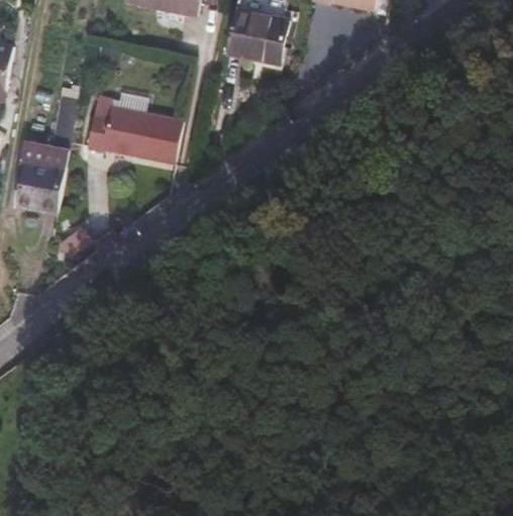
[(197,18),(200,0),(124,0),(124,4),(197,18)]
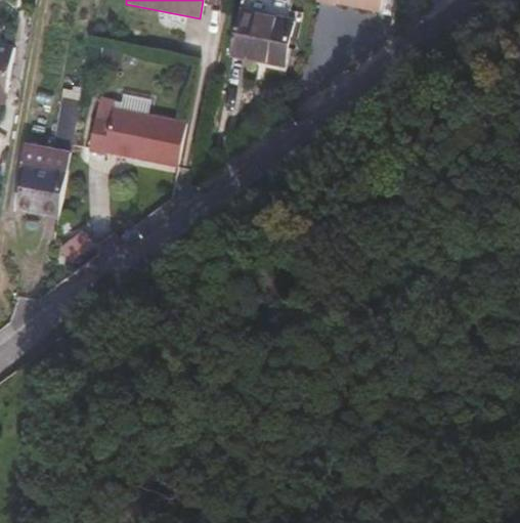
[(377,0),(312,0),(312,1),(330,4),(330,1),(376,10),(377,0)]
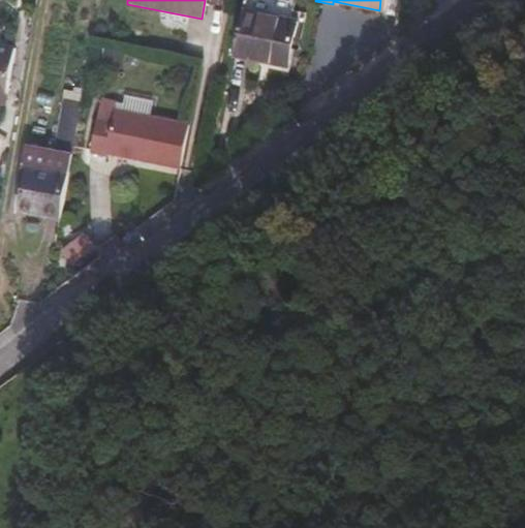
[(285,67),(294,25),(239,13),(230,56),(285,67)]
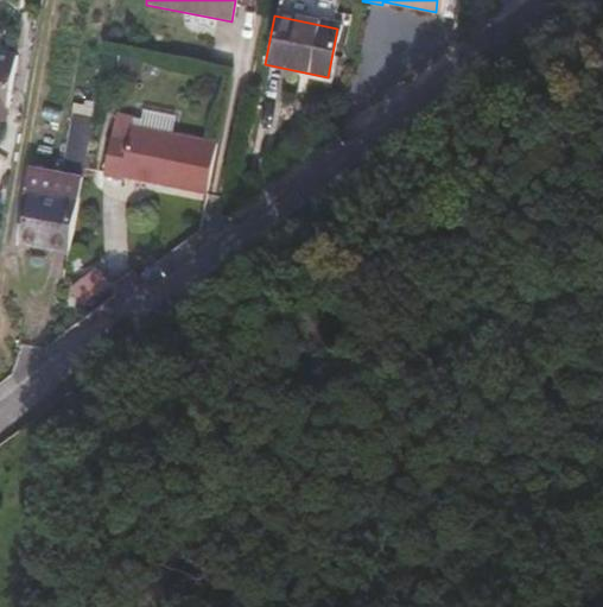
[(0,108),(5,109),(16,48),(0,45),(0,108)]
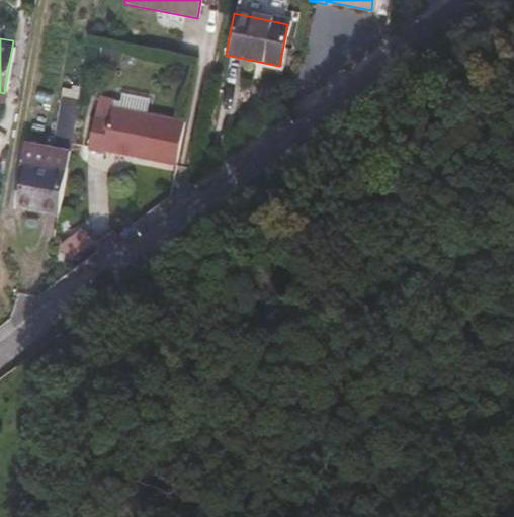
[(174,162),(182,119),(107,107),(105,118),(90,115),(85,149),(99,152),(100,149),(174,162)]
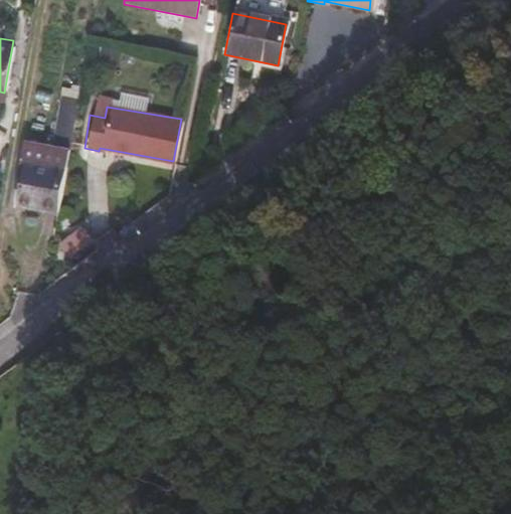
[(65,150),(5,141),(0,170),(0,204),(54,214),(65,150)]
